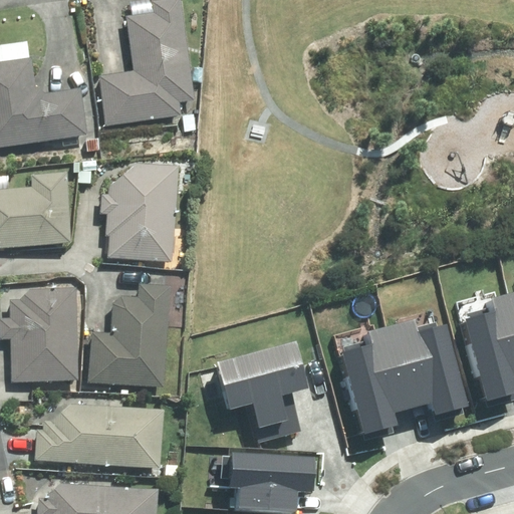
[(177,102),(192,100),(178,0),(165,0),(152,2),(154,13),(124,16),(133,72),(96,77),(103,125),(179,115),(177,102)]
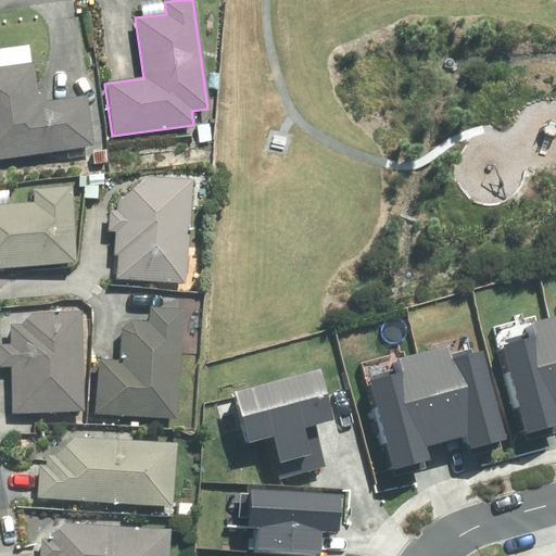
[(0,159),(93,146),(86,93),(46,99),(35,91),(28,45),(0,49),(0,159)]
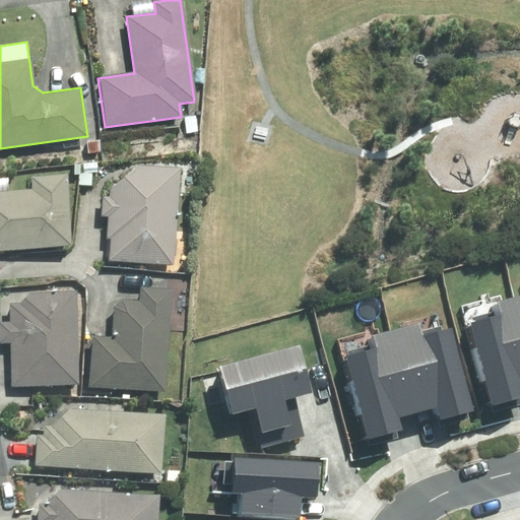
[(184,119),(185,133),(197,132),(194,117),(184,119)]
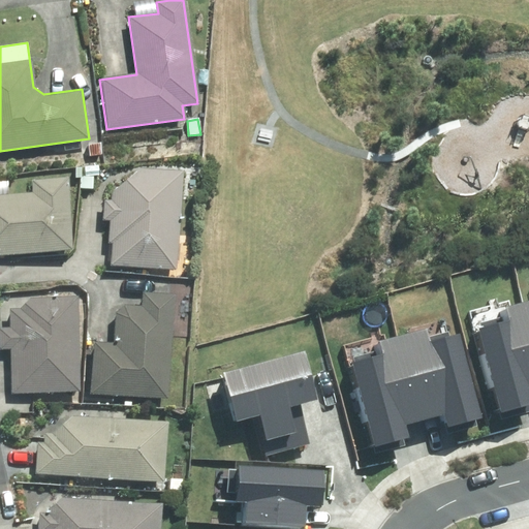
[(99,144),(87,146),(89,156),(100,154),(99,144)]
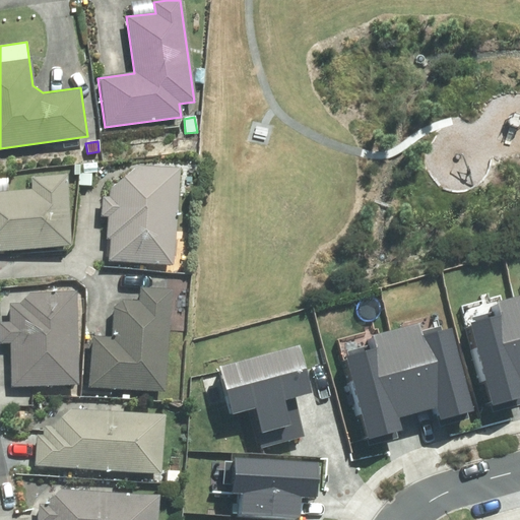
[(108,216),(106,240),(109,241),(107,261),(171,265),(178,170),(133,167),(107,189),(107,198),(101,198),(100,216),(108,216)]
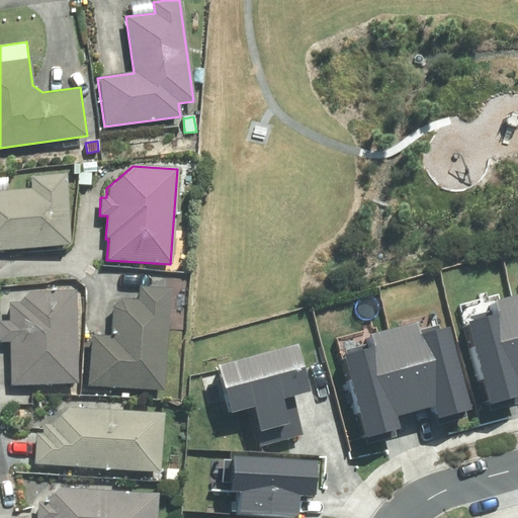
[(0,249),(68,243),(61,174),(31,177),(32,188),(0,190),(0,249)]
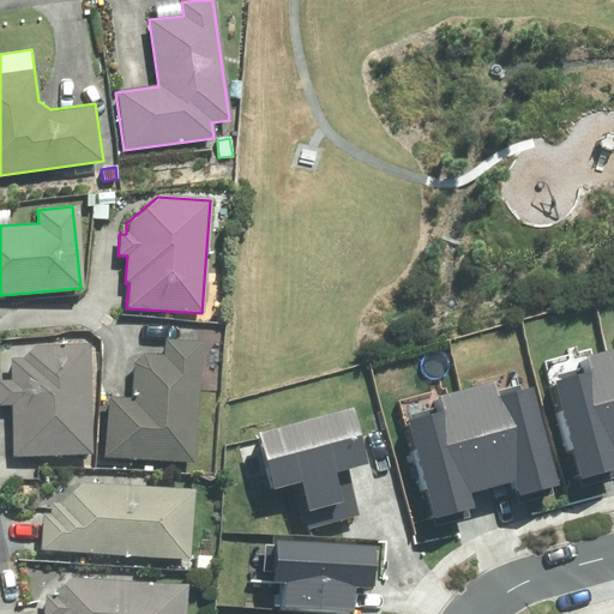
[(107,398),(103,458),(192,463),(198,341),(164,338),(163,356),(144,355),(132,362),(130,399),(107,398)]
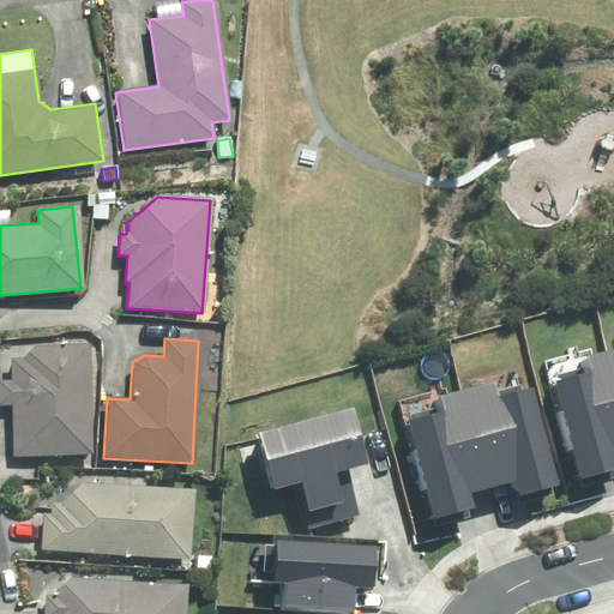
[(11,381),(0,381),(0,404),(12,404),(12,455),(90,453),(88,343),(31,344),(23,359),(11,359),(11,381)]
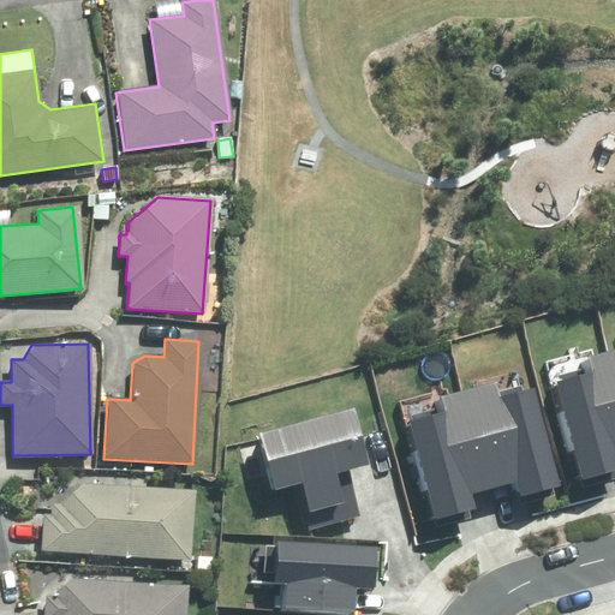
[(591,372),(556,381),(583,479),(614,471),(614,350),(587,357),(591,372)]
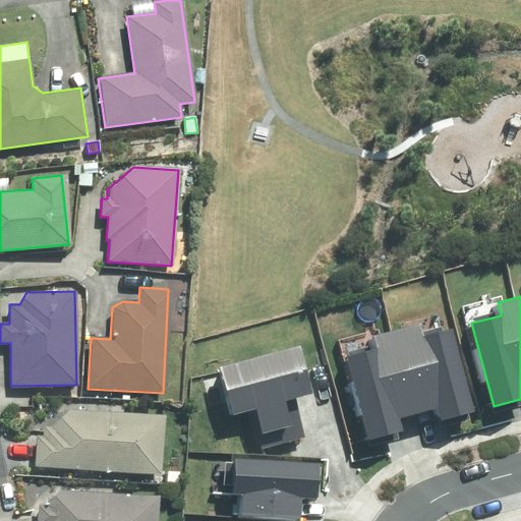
[(377,347),(347,355),(369,439),(403,429),(400,417),(437,407),(441,419),(475,410),(454,327),(423,335),(420,322),(373,335),(377,347)]
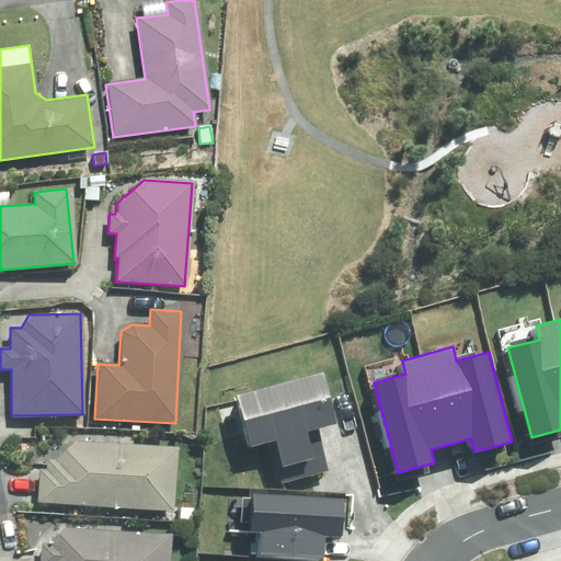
[(268,442),(281,483),(330,469),(319,431),(339,424),(323,373),(236,398),(250,447),(268,442)]
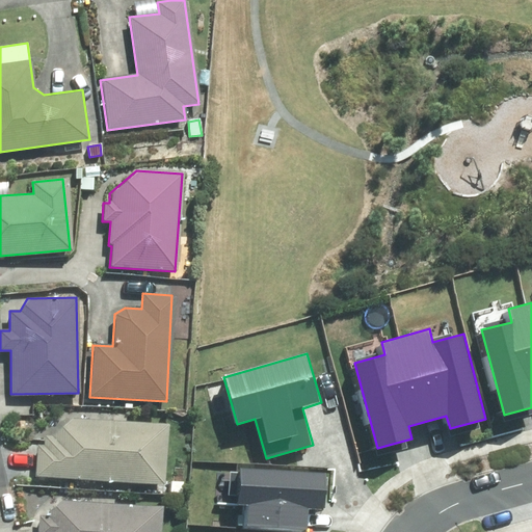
[(34,476),(162,484),(165,426),(74,420),(54,437),(43,436),(42,447),(36,446),(34,476)]
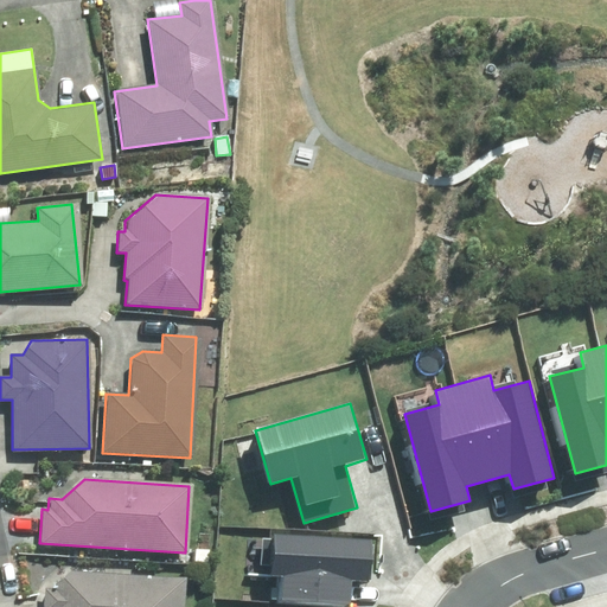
[(281,601),(351,606),(352,581),(372,582),(376,541),(275,534),(272,573),(283,574),(281,601)]
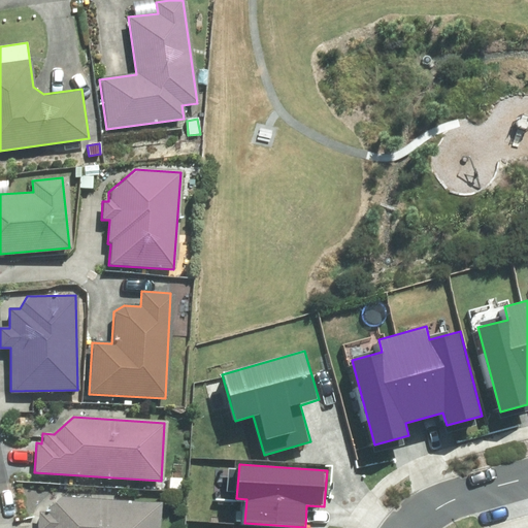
[(167,489),(178,489),(177,479),(167,479),(167,489)]
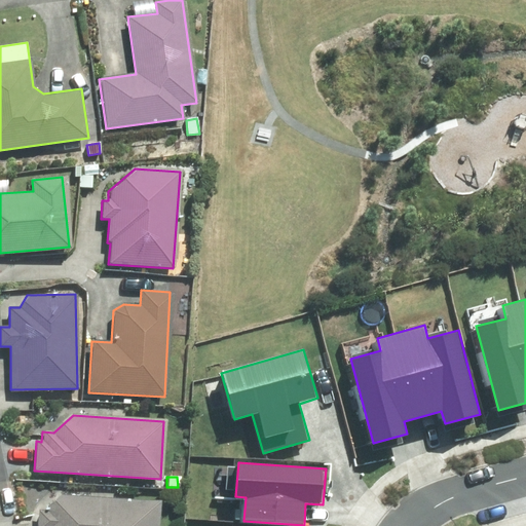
[(156,525),(158,501),(60,496),(47,504),(46,511),(38,511),(36,525),(156,525)]
